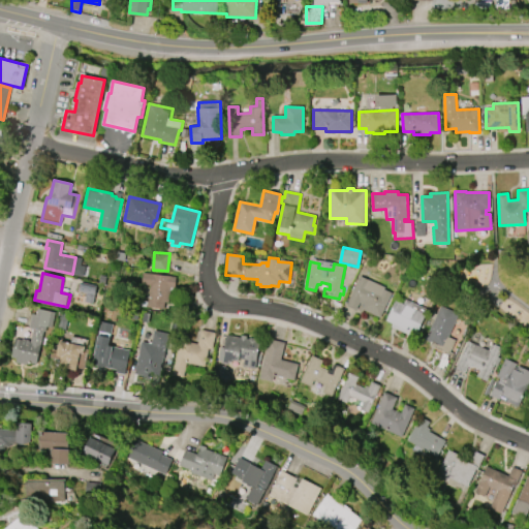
[(144,273),(176,277),(175,290),(170,290),(168,303),(165,302),(164,309),(141,306),(141,301),(149,302),(151,285),(143,284),(144,273)]
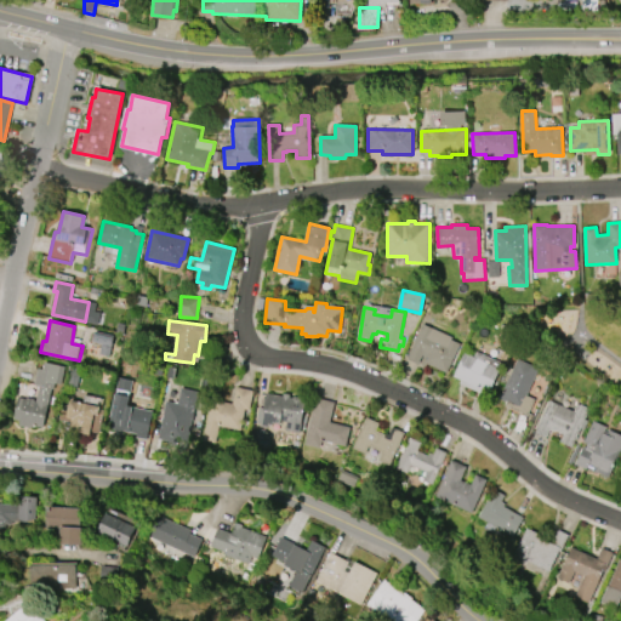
[(406,360),(411,351),(408,349),(411,339),(415,341),(422,324),(453,337),(451,341),(460,345),(448,374),(426,364),(428,358),(422,355),(419,365),(406,360)]
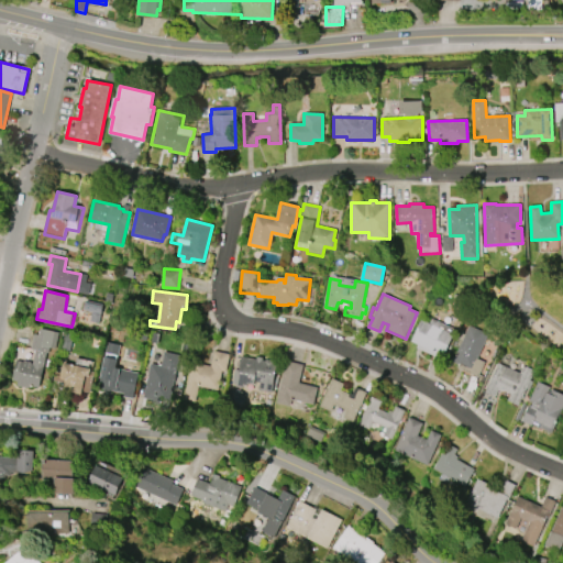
[(442,360),(417,349),(418,344),(411,342),(420,320),(430,324),(432,319),(455,329),(442,360)]
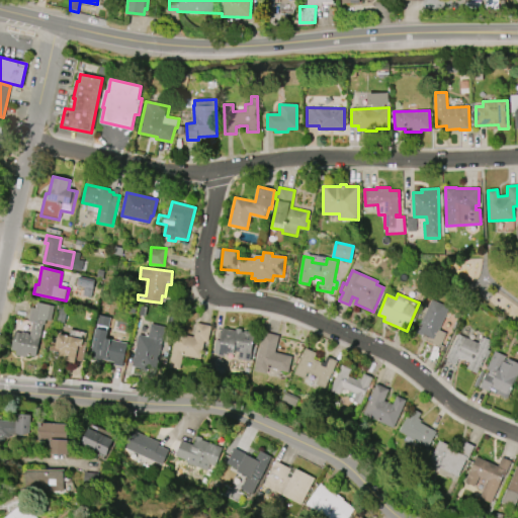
[(417,333),(432,299),(449,308),(439,330),(446,333),(440,347),(421,338),(422,335),(417,333)]
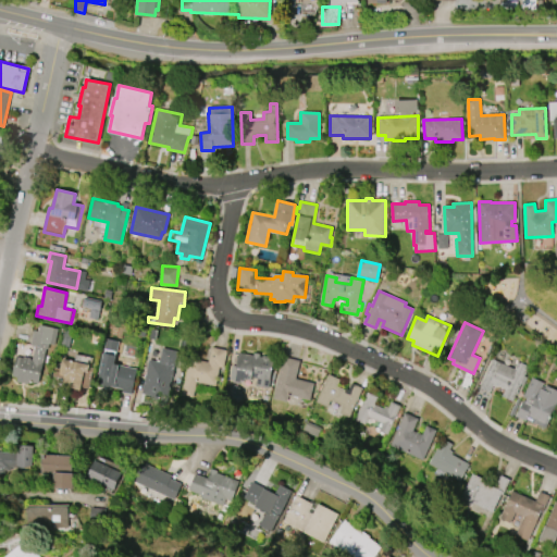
[(40,324),(59,330),(54,345),(50,344),(48,349),(46,349),(37,383),(25,381),(24,383),(16,381),(17,378),(12,375),(16,357),(23,358),(24,357),(31,359),(33,360),(36,347),(31,345),(35,331),(38,331),(40,324)]
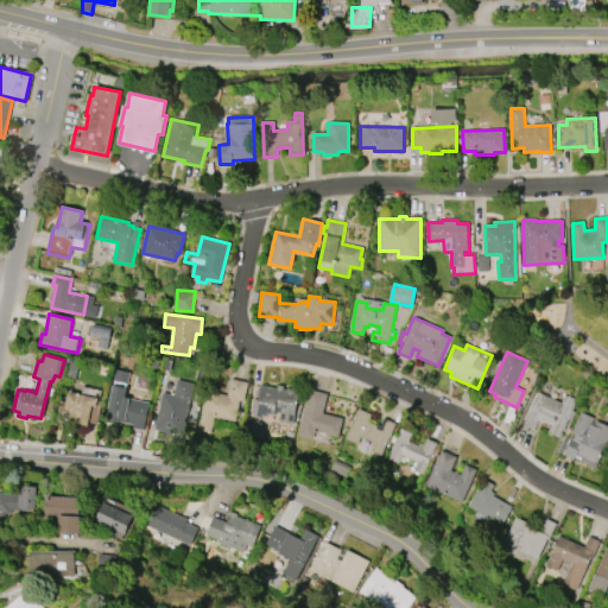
[(198,431),(207,391),(228,396),(232,379),(248,382),(244,401),(239,400),(235,420),(215,416),(211,434),(198,431)]
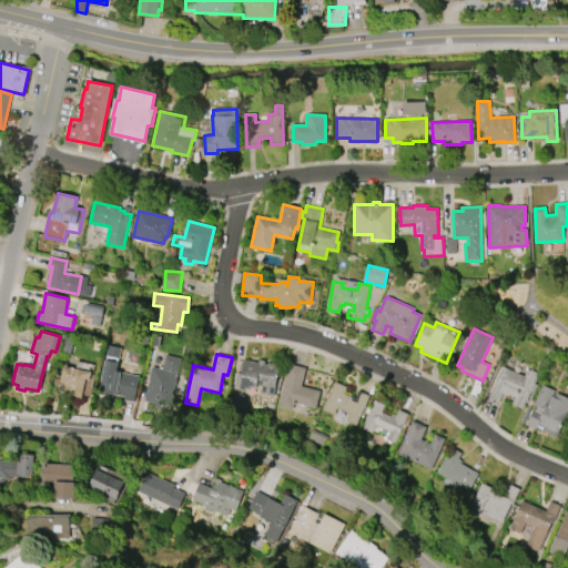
[(145,398),(152,367),(160,368),(160,366),(163,367),(165,355),(181,358),(171,404),(145,398)]
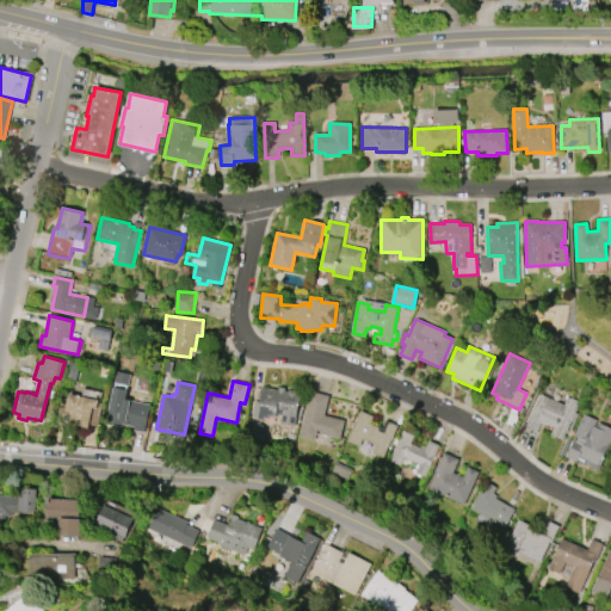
[(261,387),(278,389),(278,388),(284,388),(284,392),(288,392),(289,390),(294,392),(292,396),(298,397),(297,409),(300,409),(298,412),(296,412),(294,426),(281,424),(283,414),(276,413),(275,418),(269,417),(263,421),(257,420),(261,387)]
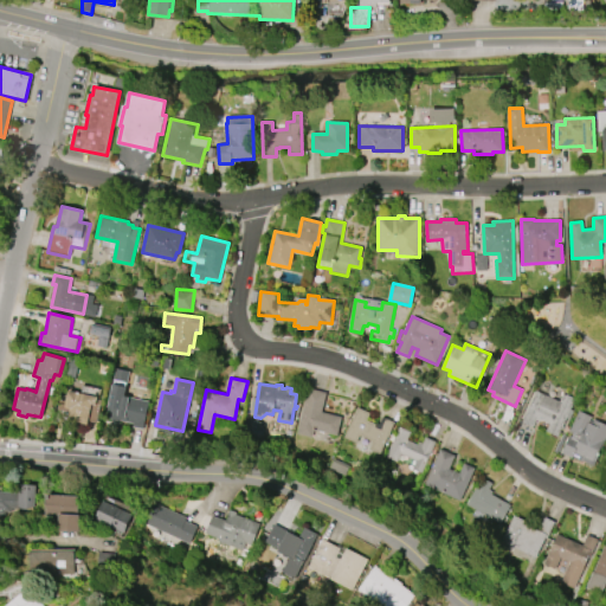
[(297,433),(308,388),(327,392),(322,412),(341,417),(337,436),(330,434),(329,440),(313,436),(313,437),(297,433)]
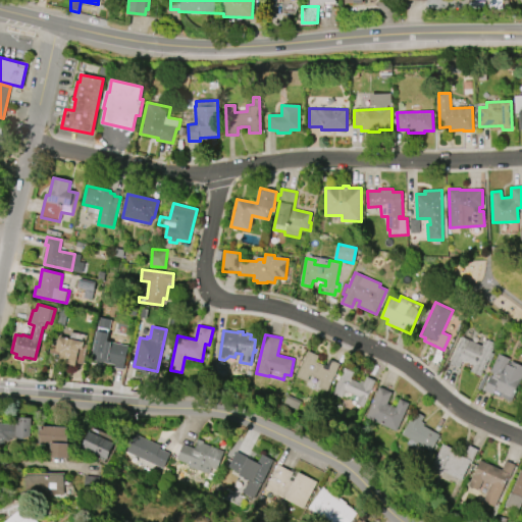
[(59,336),(84,342),(83,349),(79,349),(75,365),(59,362),(60,353),(56,352),(59,336)]
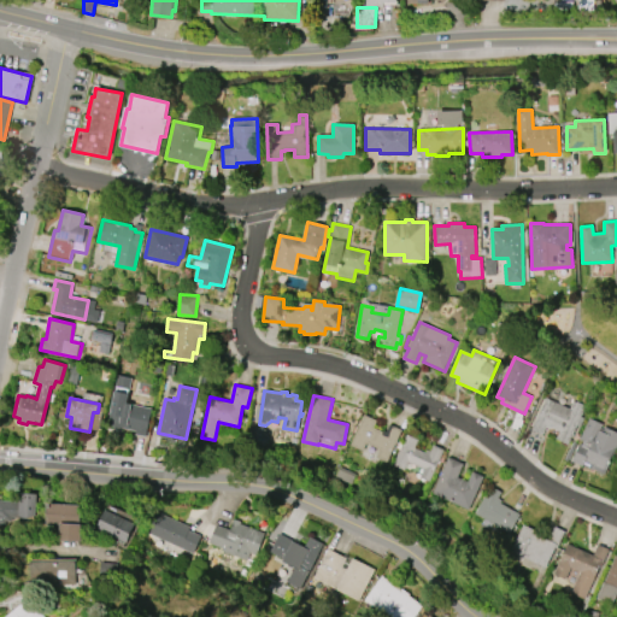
[(532,430),(546,398),(570,409),(574,401),(576,403),(576,401),(585,405),(583,406),(586,407),(581,417),(583,418),(580,427),(577,425),(569,445),(557,439),(559,432),(552,428),(551,429),(546,428),(542,435),(532,430)]
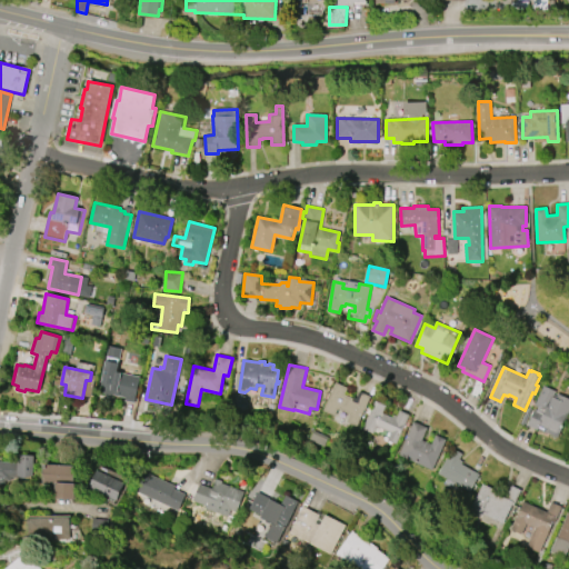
[(103,369),(140,377),(135,402),(125,400),(126,397),(113,395),(112,398),(105,397),(106,392),(99,391),(103,369)]
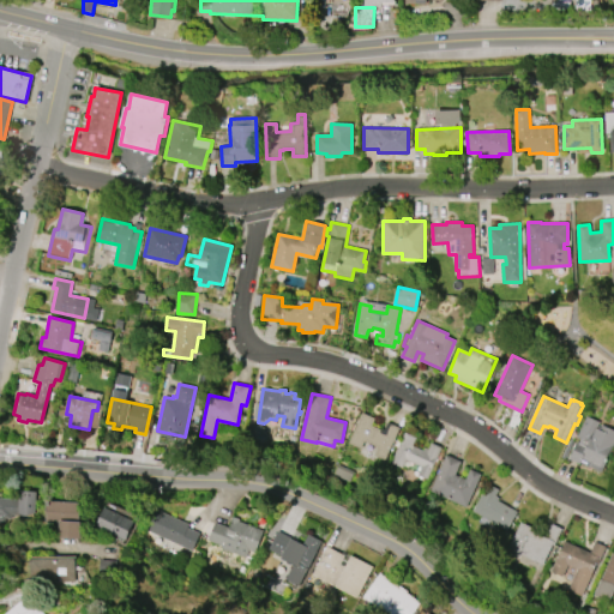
[(348,444),(362,413),(375,419),(372,426),(381,431),(383,429),(384,431),(387,422),(401,428),(386,461),(374,455),(378,447),(363,441),(361,449),(348,444)]
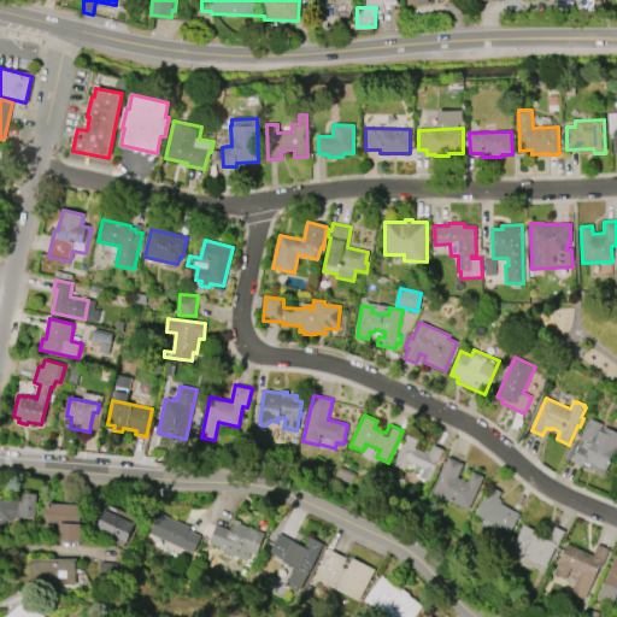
[(580,440),(589,418),(603,424),(600,428),(604,429),(605,427),(616,432),(616,446),(615,452),(616,452),(612,458),(611,457),(604,475),(583,465),(582,466),(573,462),(580,445),(582,445),(583,441),(580,440)]
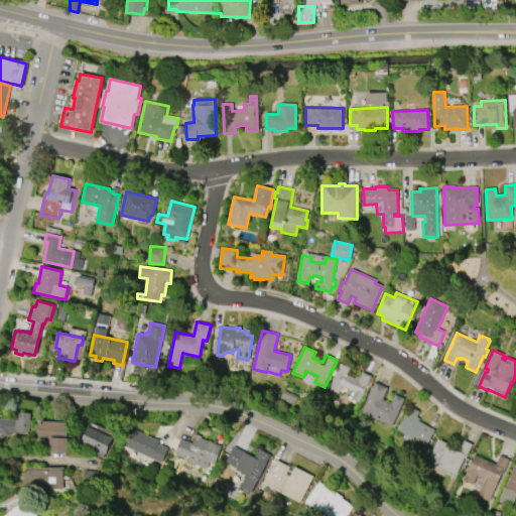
[(329,389),(335,377),(332,375),(336,369),(338,370),(341,363),(350,368),(347,375),(356,379),(357,377),(360,378),(363,372),(371,376),(367,385),(369,386),(368,389),(365,388),(362,395),(364,396),(362,399),(361,399),(359,402),(352,399),(355,392),(342,386),(338,394),(329,389)]
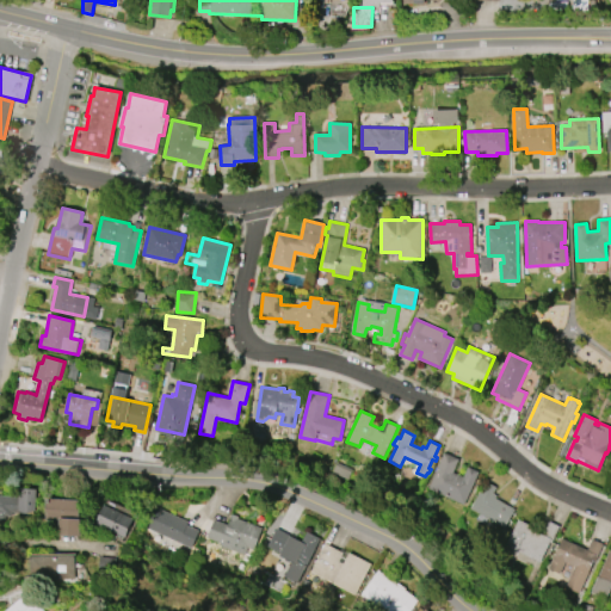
[(480,473),(464,505),(429,488),(445,452),(458,460),(452,473),(463,477),(469,467),(480,473)]
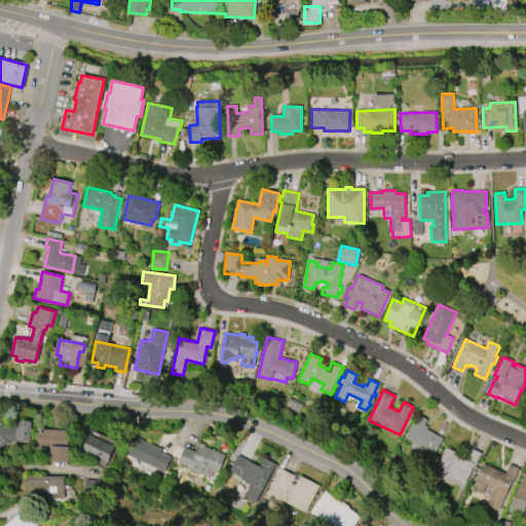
[(435,454),(420,446),(417,451),(411,448),(414,443),(405,438),(418,414),(426,419),(423,425),(427,427),(426,429),(443,439),(435,454)]
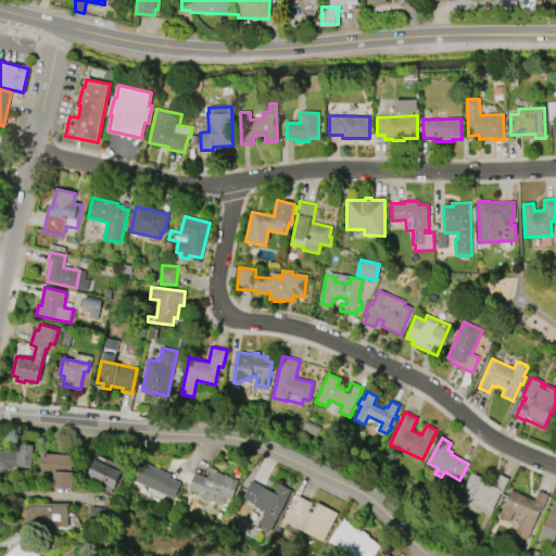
[(0,451),(16,453),(17,444),(33,445),(30,469),(10,467),(10,470),(3,469),(3,474),(0,472),(0,451)]
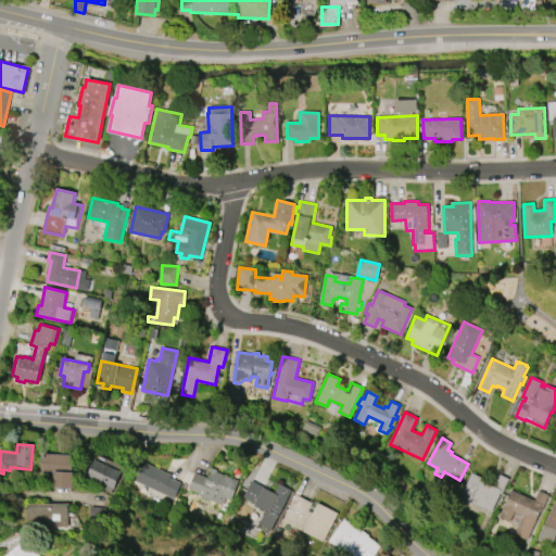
[(42,454),(72,455),(72,472),(74,472),(73,488),(53,487),(54,474),(41,472),(42,454)]
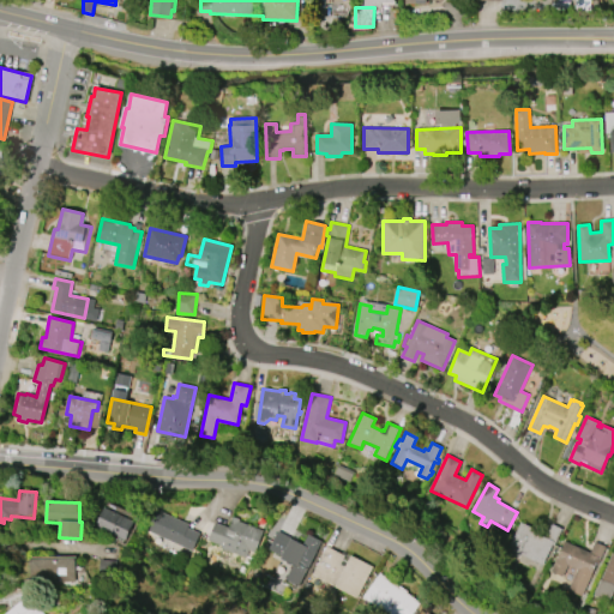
[(106,507),(134,521),(125,540),(112,534),(112,535),(97,528),(100,523),(98,523),(106,507)]
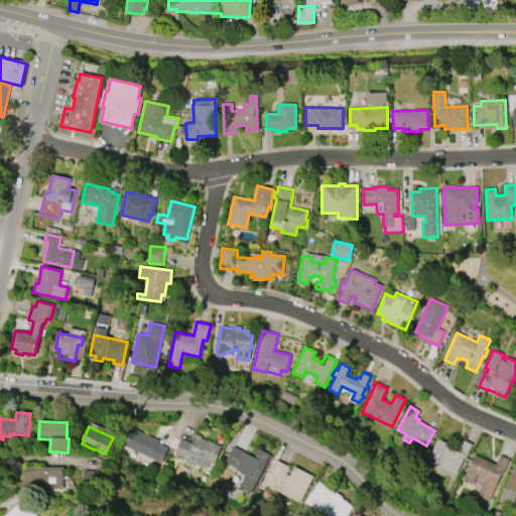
[(161,464),(152,460),(152,461),(147,459),(148,458),(124,446),(132,428),(159,441),(158,443),(168,447),(161,464)]
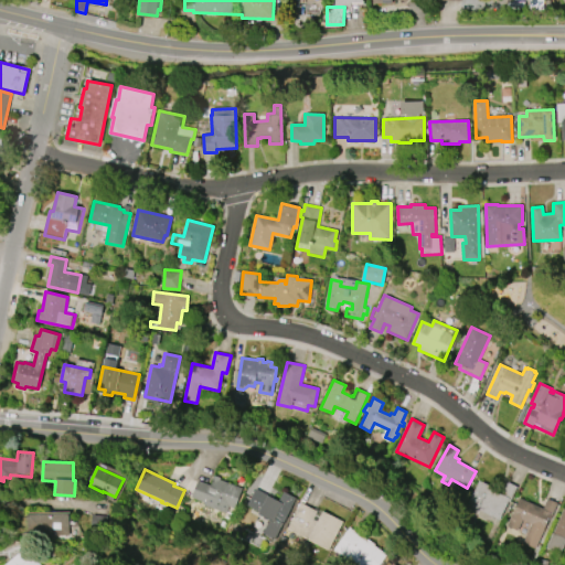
[(191,498),(198,480),(211,484),(214,476),(221,478),(221,480),(243,488),(235,508),(230,505),(227,514),(204,505),(204,502),(191,498)]
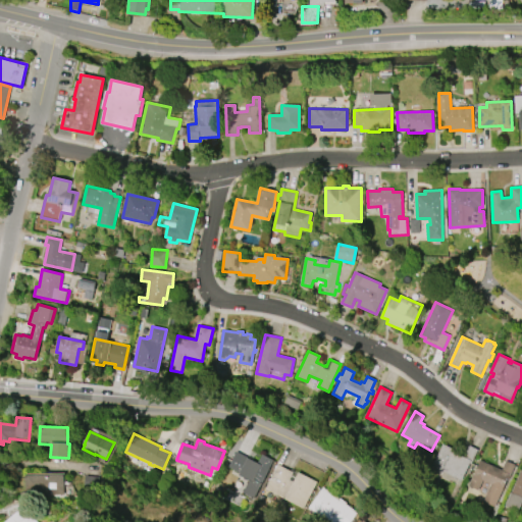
[(441,474),(430,469),(444,445),(453,449),(452,451),(464,457),(470,446),(477,450),(462,480),(442,471),(441,474)]
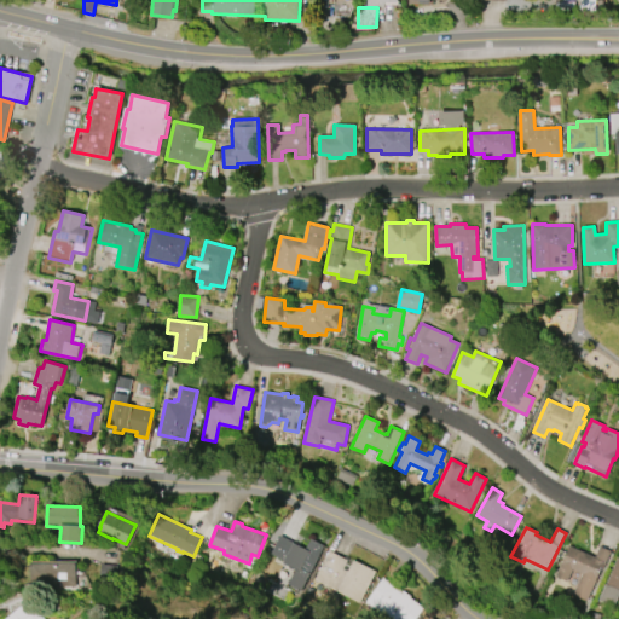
[(310,576),(272,555),(270,557),(264,554),(271,539),(276,542),(279,534),(305,548),(310,538),(323,544),(320,549),(323,551),(320,556),(319,556),(310,576)]
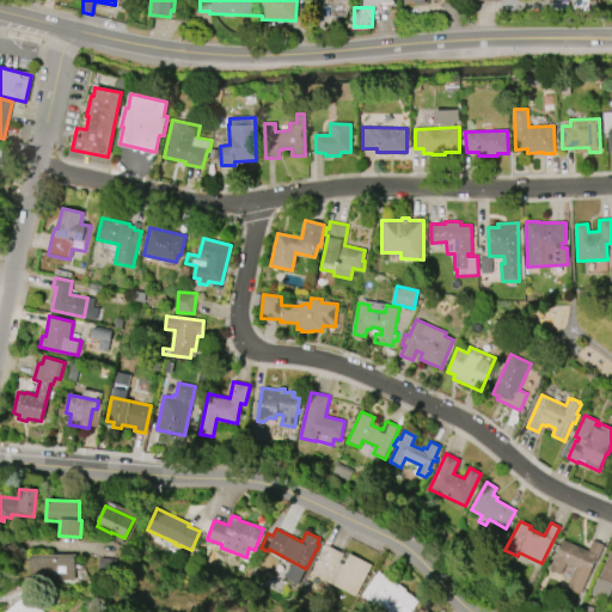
[(562,539),(588,551),(593,540),(604,545),(597,562),(594,561),(580,594),(567,588),(576,567),(565,562),(557,581),(546,575),(562,539)]
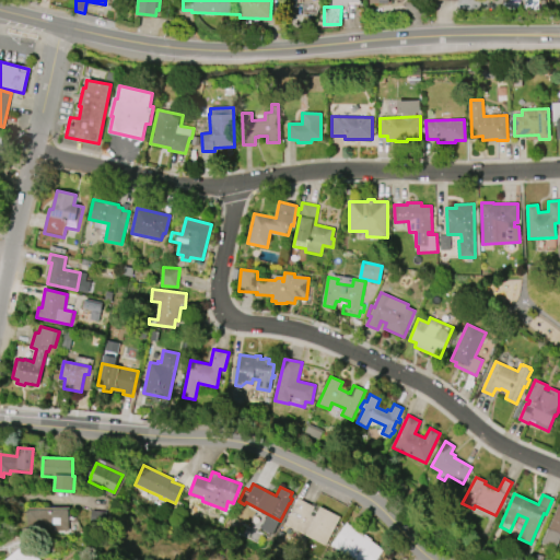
[(284,524),(299,498),(312,505),(314,502),(340,517),(325,545),(310,537),(305,545),(287,535),(291,527),(284,524)]
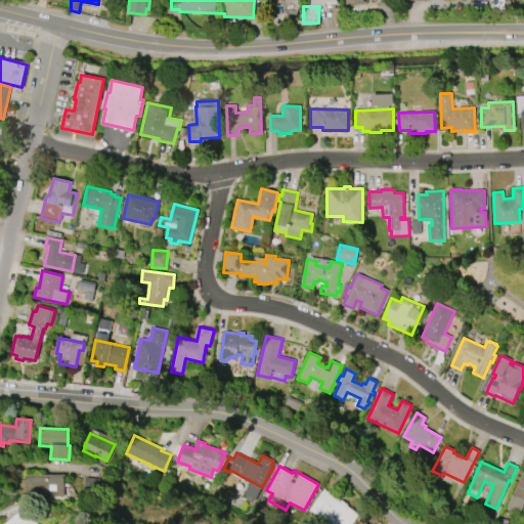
[(507,508),(513,493),(513,494),(523,471),(523,503),(520,514),(507,508)]
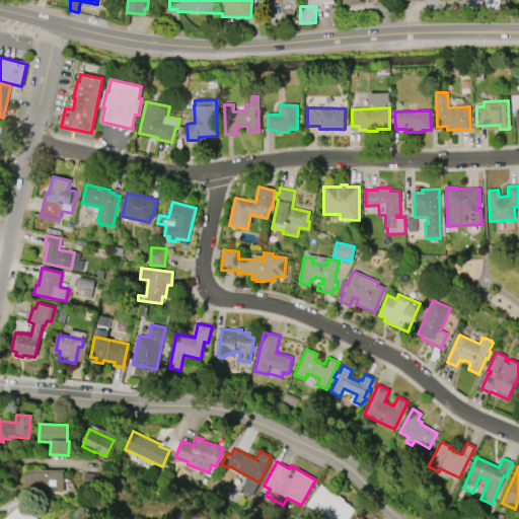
[(25,472),(64,472),(64,492),(63,492),(63,497),(58,497),(58,493),(26,493),(25,472)]
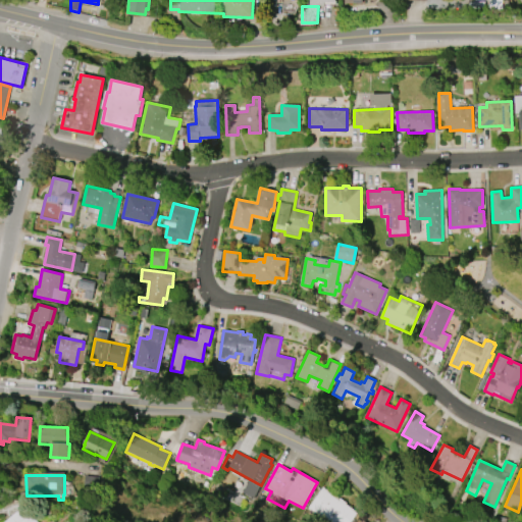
[(350,521),(324,521),(308,509),(323,487),(341,501),(342,500),(347,503),(346,504),(357,513),(350,521)]
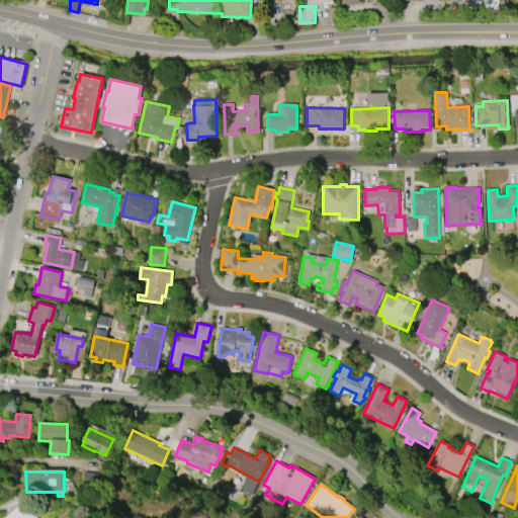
[(5,517),(24,503),(36,517),(5,517)]
